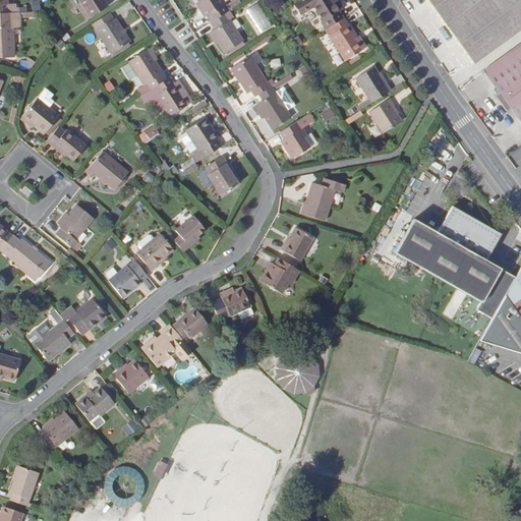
[(0,0),(0,12),(9,12),(12,12),(20,12),(19,7),(9,8),(8,0),(0,0)]
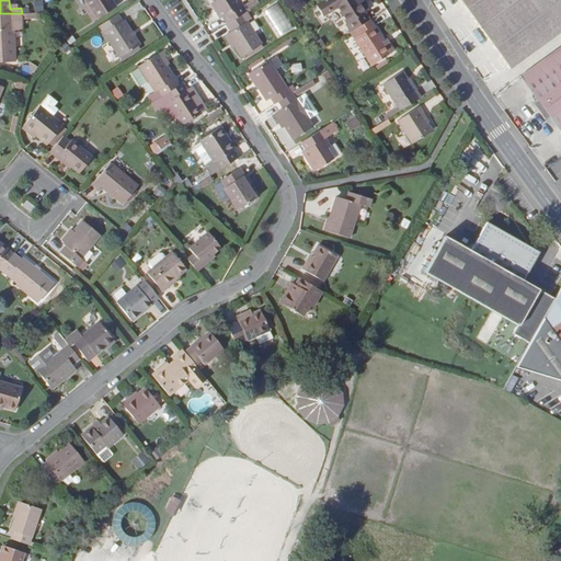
[(89,0),(101,16),(118,6),(115,0),(89,0)]
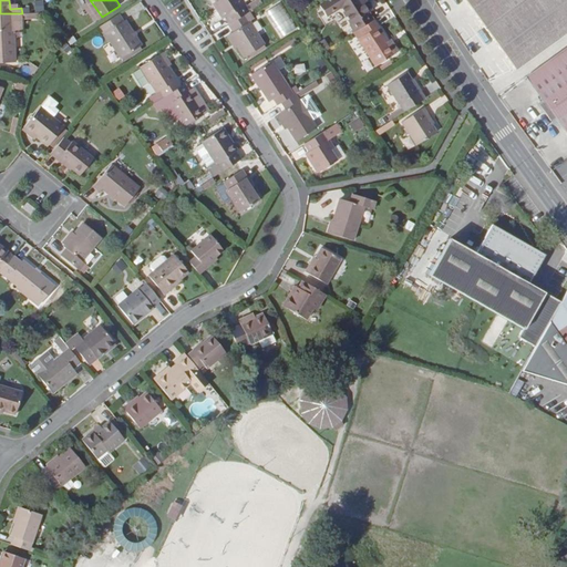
[(234,22),(249,12),(254,10),(248,2),(246,0),(218,0),(224,8),(222,9),(226,17),(228,16),(234,22)]
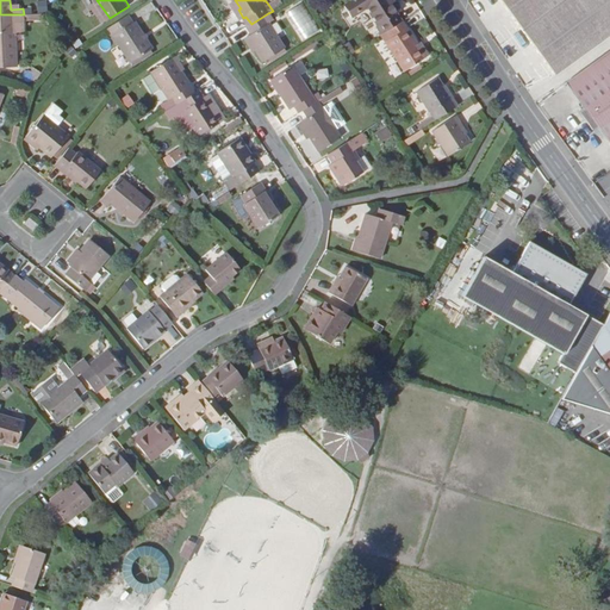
[(392,29),(406,19),(402,12),(405,10),(398,0),(366,0),(371,6),(372,5),(384,23),(383,24),(387,32),(392,29)]
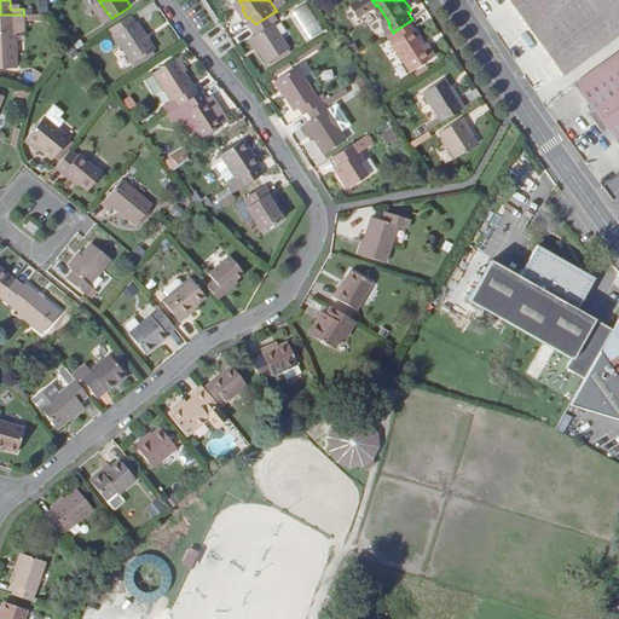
[(618,0),(510,0),(565,71),(618,30),(618,0)]
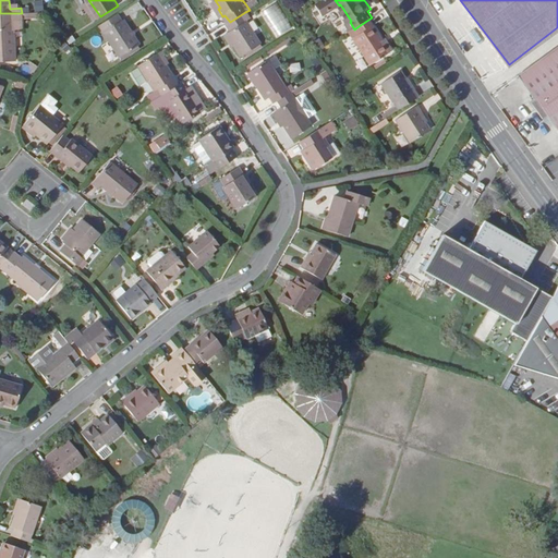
[(230,22),(229,23),(233,29),(229,32),(244,55),(264,43),(245,12),(230,22)]
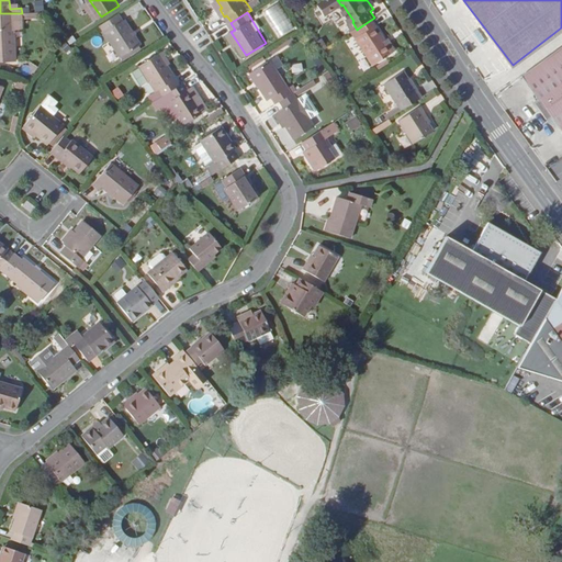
[(0,13),(0,62),(15,62),(14,31),(14,14),(13,13),(10,13),(0,13)]
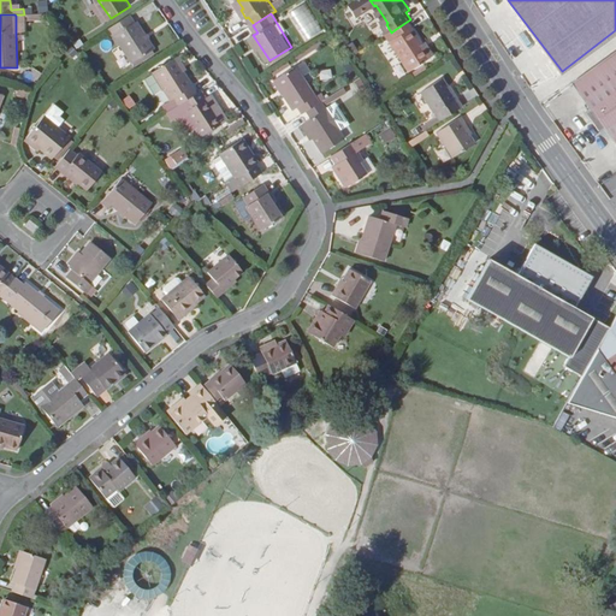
[(132,15),(112,27),(135,61),(158,48),(140,21),(137,22),(132,15)]
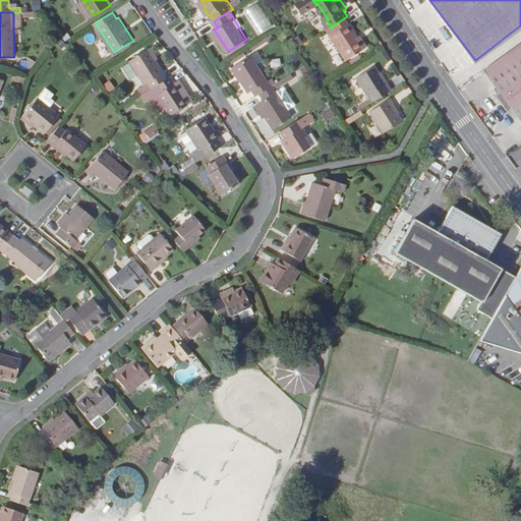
[(20,13),(13,13),(13,29),(21,29),(20,13)]
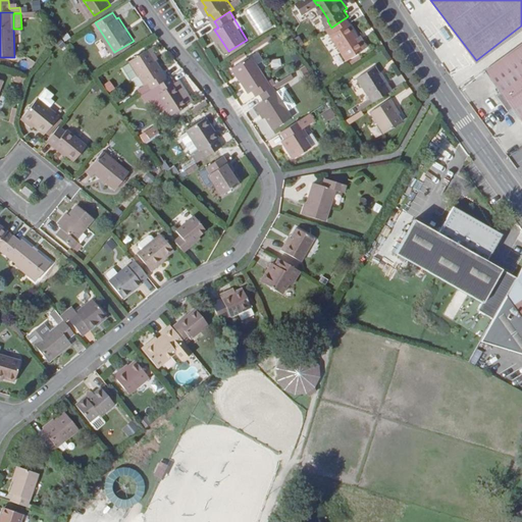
[(348,16),(335,24),(340,32),(334,35),(351,61),(370,50),(349,16),(348,16)]
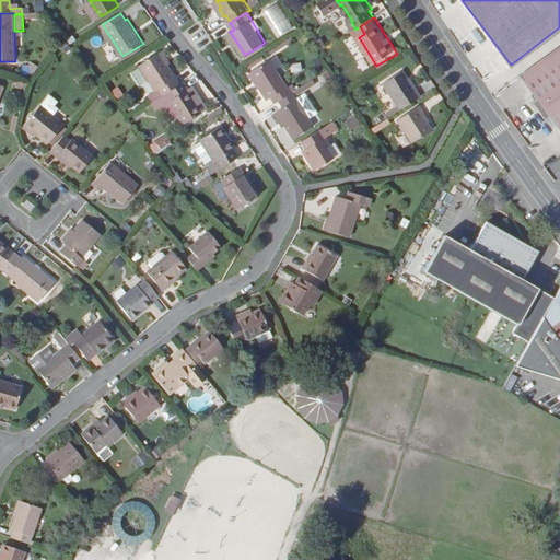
[(67,42),(62,45),(68,51),(72,48),(67,42)]
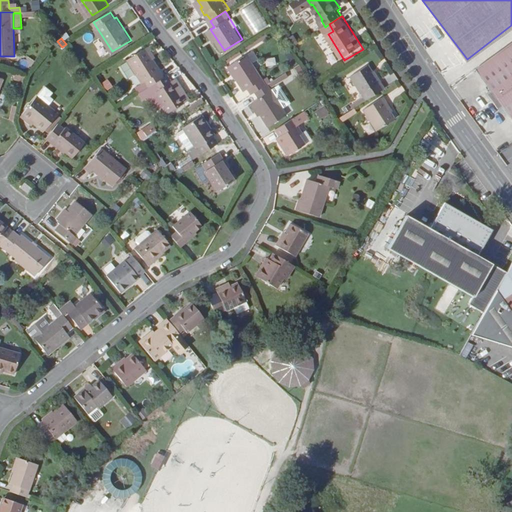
[(511,42),(476,69),(491,91),(487,94),(497,108),(502,105),(511,119),(511,42)]
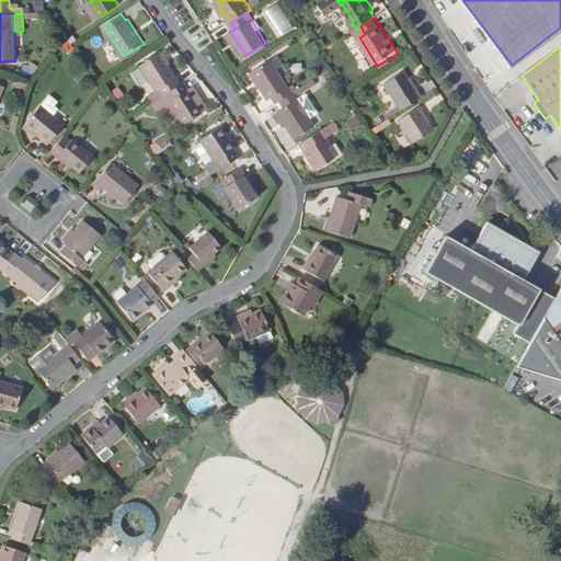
[(171,92),(183,84),(162,52),(142,65),(159,90),(160,88),(165,95),(171,92)]
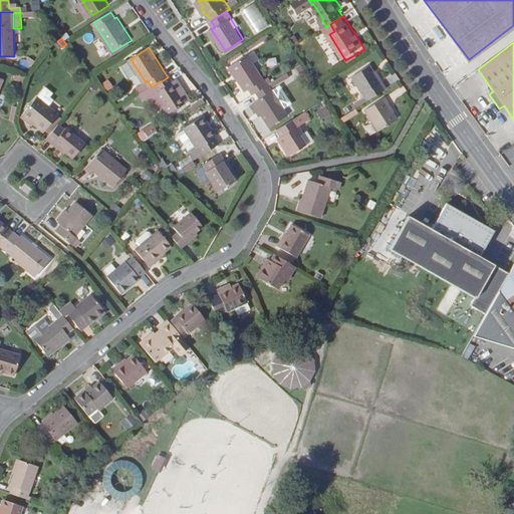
[(259,92),(270,85),(250,54),(231,66),(247,91),(252,88),(256,94),(259,92)]
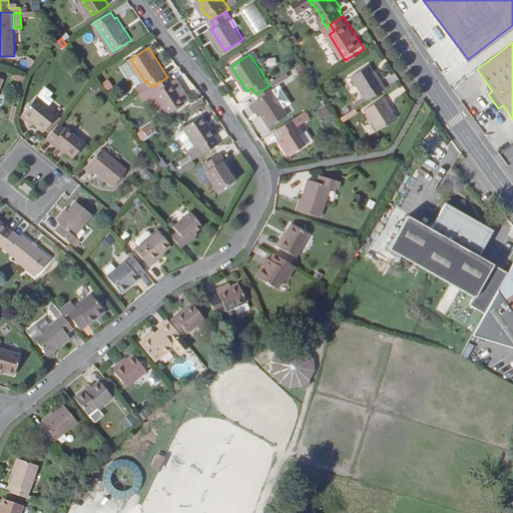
[(277,57),(266,59),(268,67),(278,65),(277,57)]
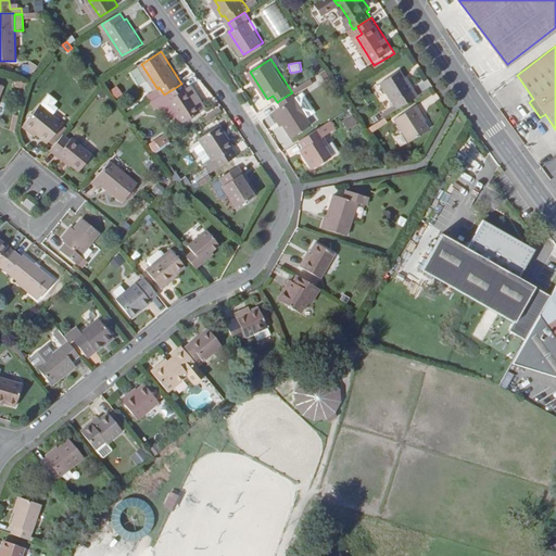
[(29,75),(33,67),(24,63),(21,70),(29,75)]
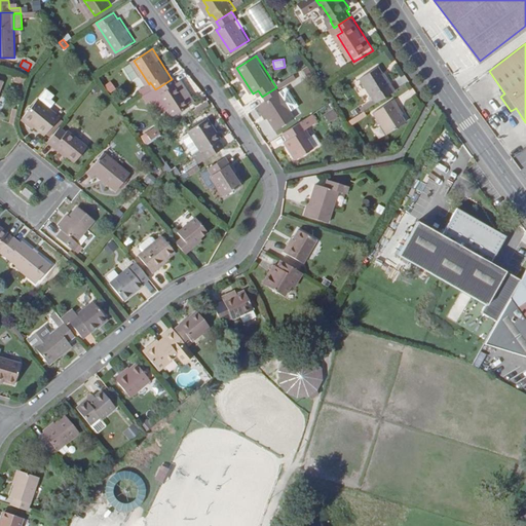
[(376,97),(380,103),(397,91),(381,66),(364,78),(375,97),(376,97)]
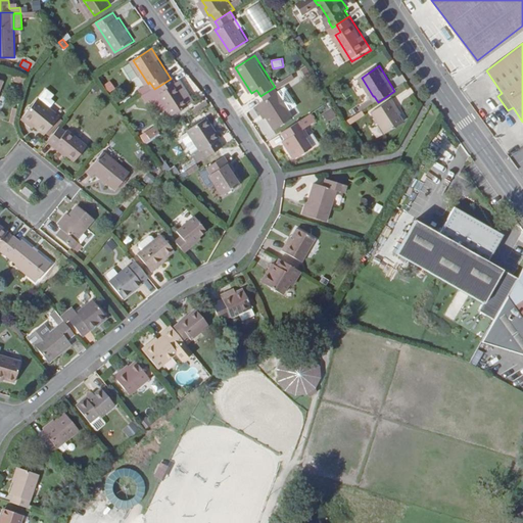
[(171,79),(159,86),(162,92),(160,94),(169,107),(174,115),(192,104),(178,82),(174,76),(171,79)]
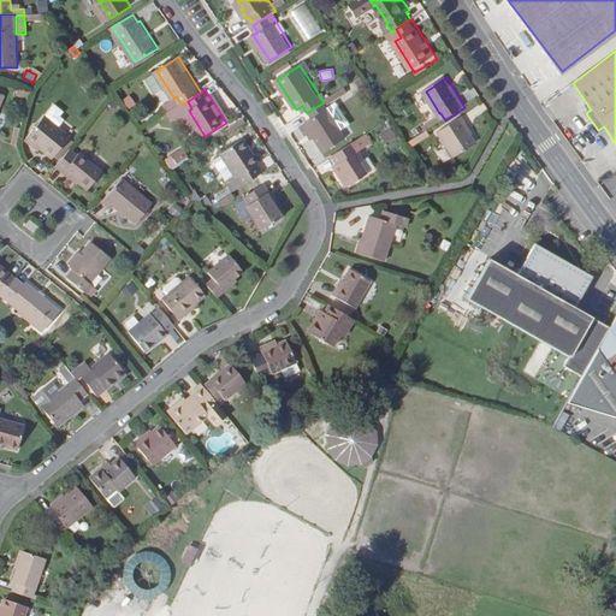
[(214,94),(209,96),(226,123),(230,120),(214,94)]
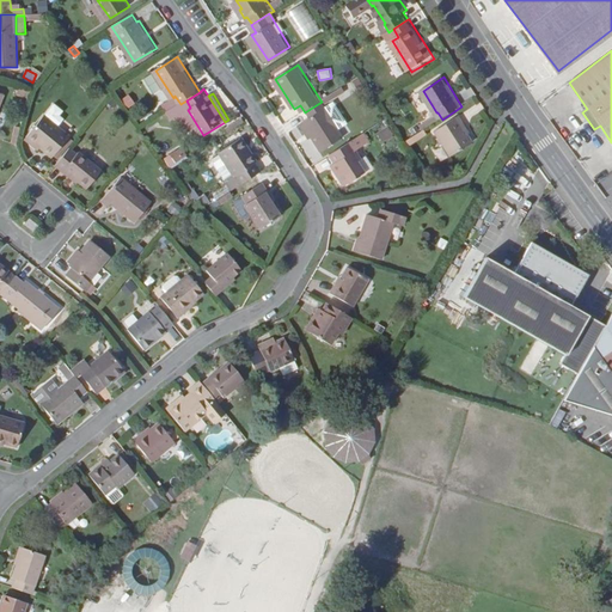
[(122,99),(128,110),(136,104),(130,95),(122,99)]
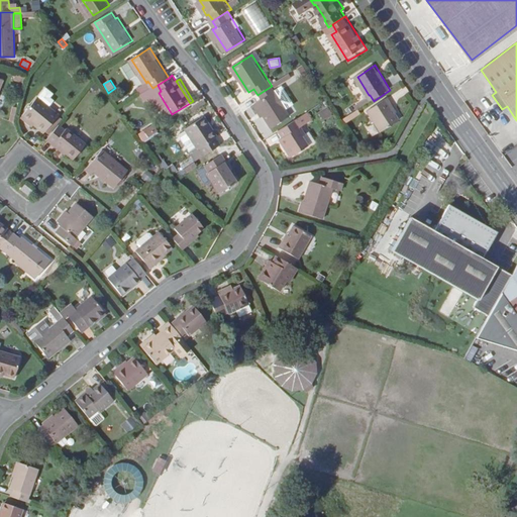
[(136,89),(140,95),(152,88),(147,81),(146,83),(136,89)]
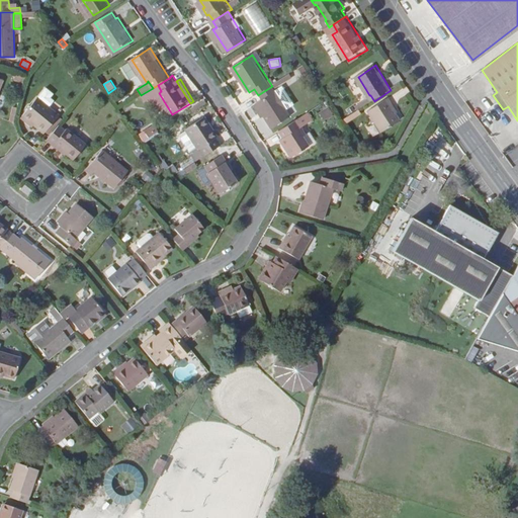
[(158,85),(141,95),(145,101),(150,99),(158,112),(167,106),(159,93),(161,91),(158,85)]
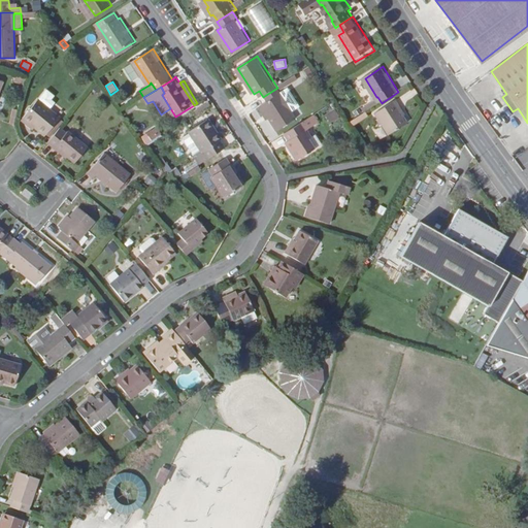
[(277,88),(266,95),(270,101),(264,105),(281,130),(299,118),(279,87),(277,88)]
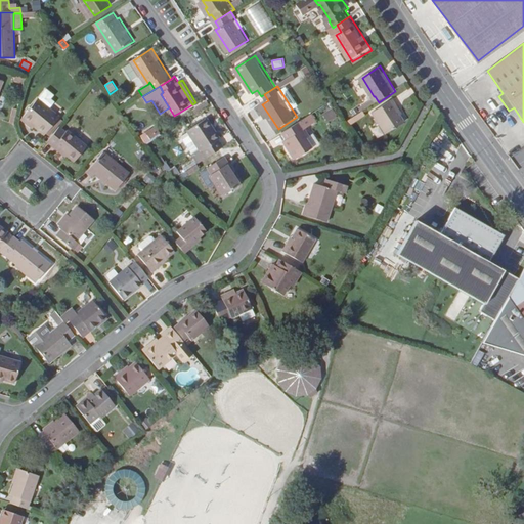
[(24,117),(45,134),(47,132),(60,117),(50,108),(55,102),(52,99),(55,95),(47,89),(24,117)]
